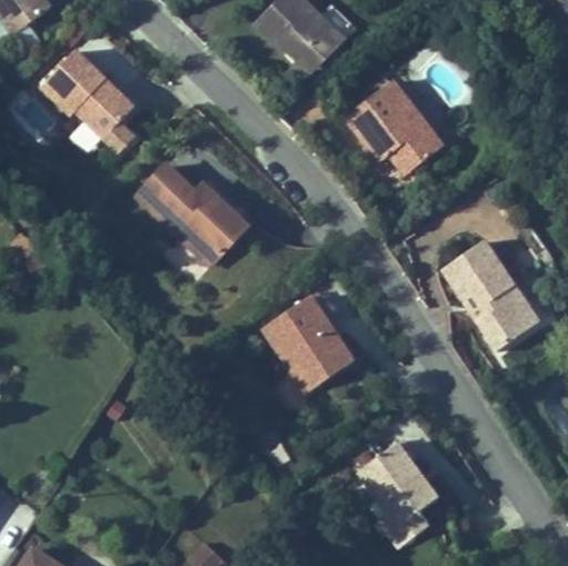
[(0,0),(0,13),(15,33),(52,6),(48,0),(0,0)]
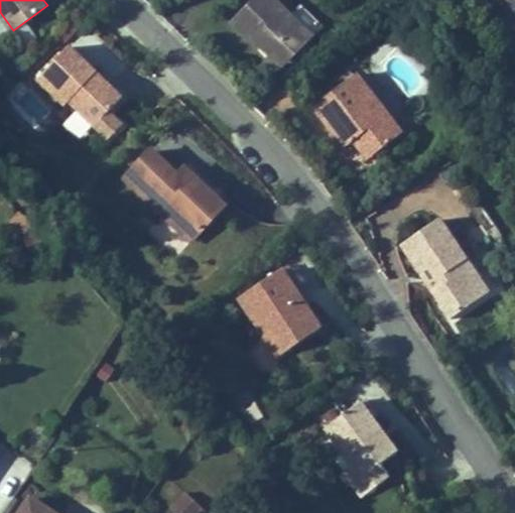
[(291,13),(277,0),(251,0),(232,20),(254,39),(256,36),(272,52),(276,48),(288,60),(314,35),(291,13)]
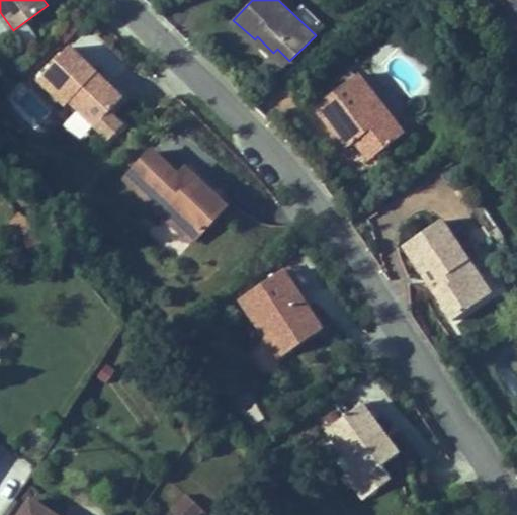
[(508,0),(516,12),(516,0),(508,0)]
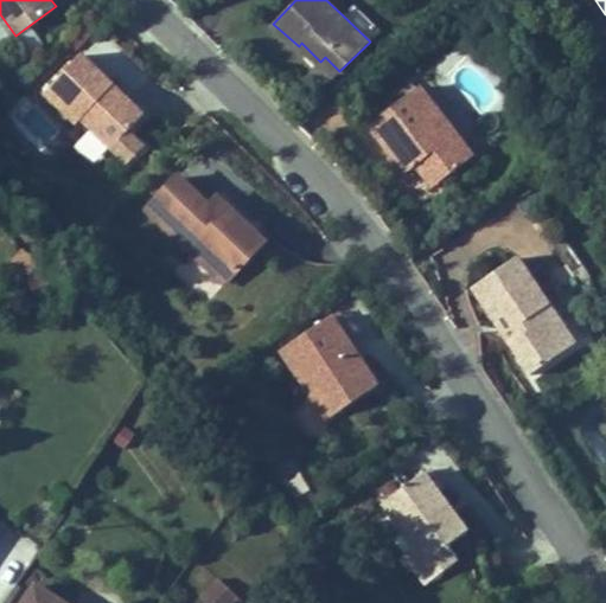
[(382,29),(355,2),(343,15),(370,42),(382,29)]
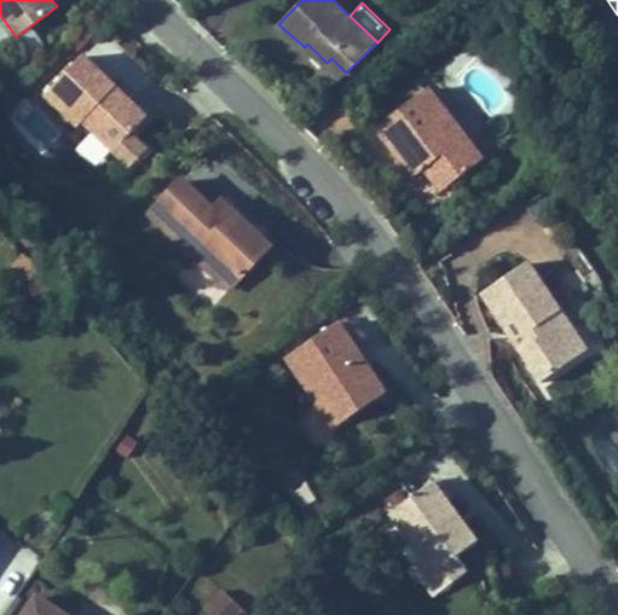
[(119,87),(84,54),(46,92),(80,123),(84,120),(115,149),(148,116),(119,87)]
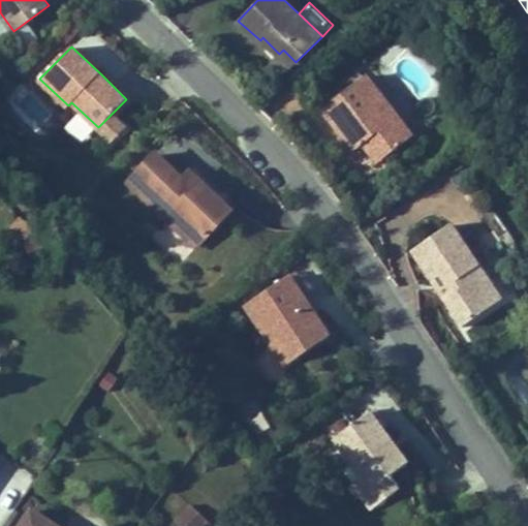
[(285,72),(296,62),(283,50),(279,54),(273,60),(285,72)]
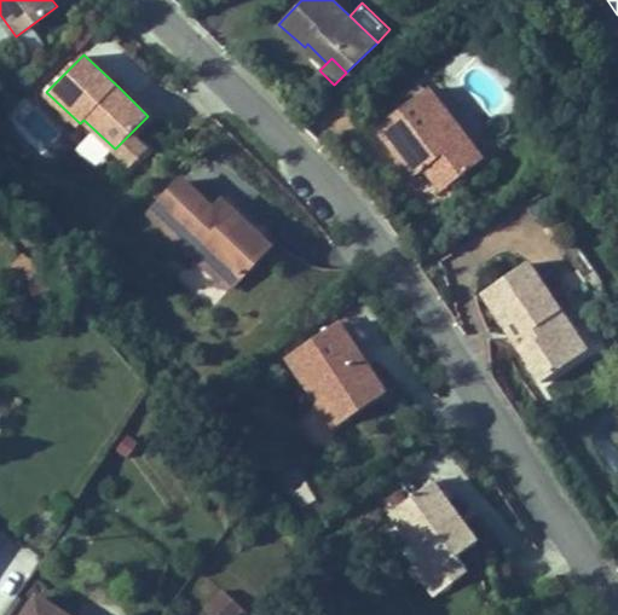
[(483,157),(428,87),(377,126),(403,158),(415,174),(425,167),(432,161),(449,184),(483,157)]
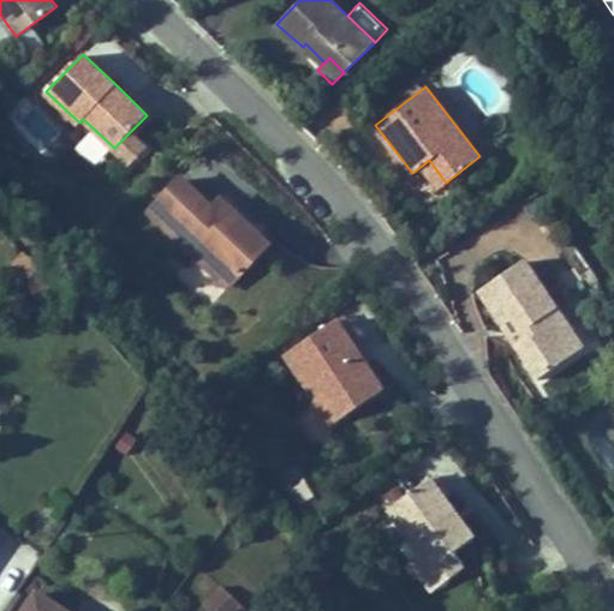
[(446,183),(429,160),(422,166),(440,187),(446,183)]
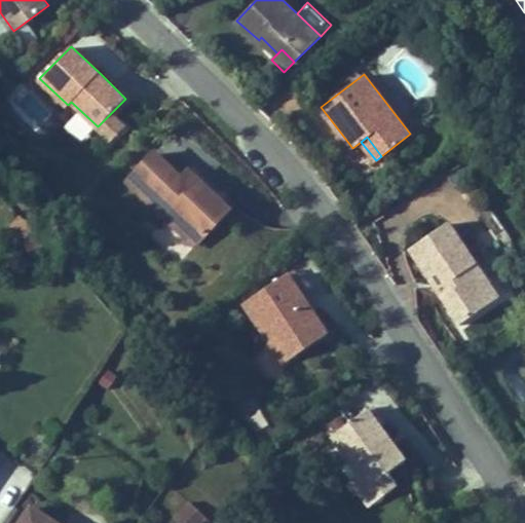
[(229,209),(199,180),(192,187),(182,177),(155,151),(128,180),(195,244),(229,209)]
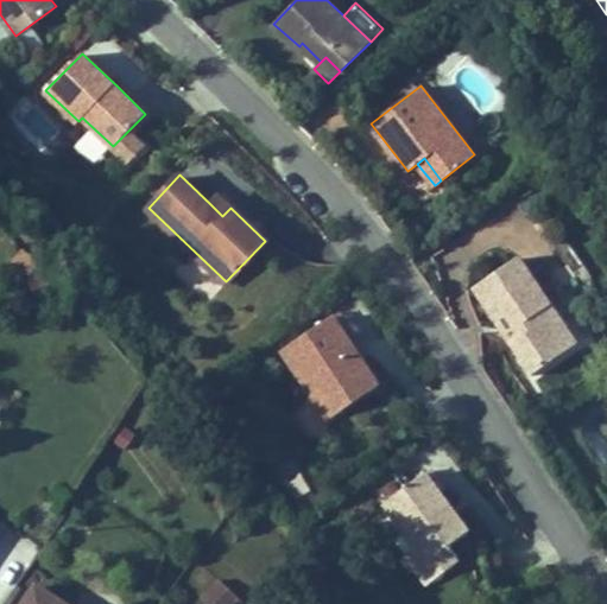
[(231,208),(219,196),(210,204),(222,216),(231,208)]
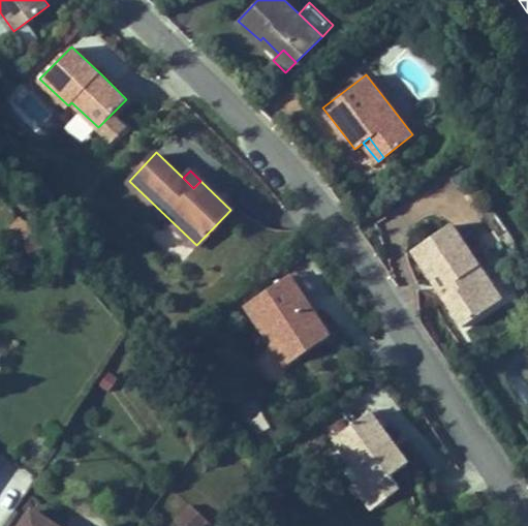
[(502,298),(452,222),(412,248),(446,299),(451,296),(456,303),(452,306),(464,323),(502,298)]
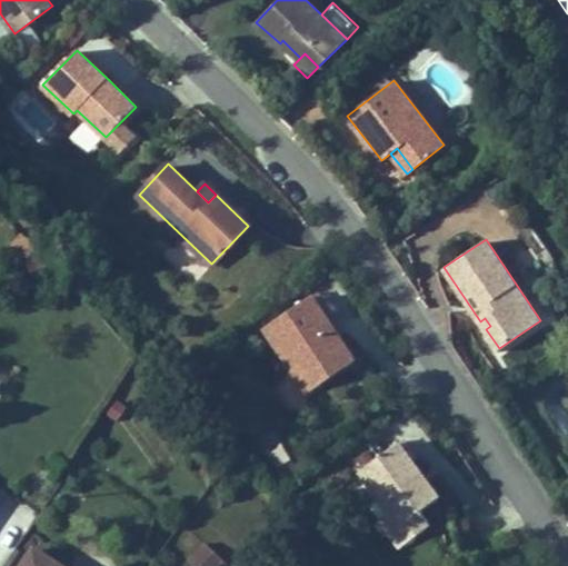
[(332,311),(318,290),(311,295),(337,335),(341,333),(345,329),(332,311)]
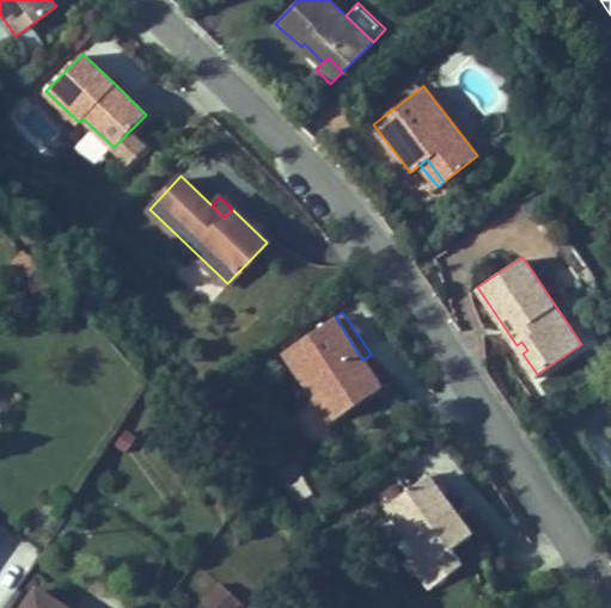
[(362,360),(335,317),(285,350),(322,406),(341,393),(350,407),(382,387),(362,360)]
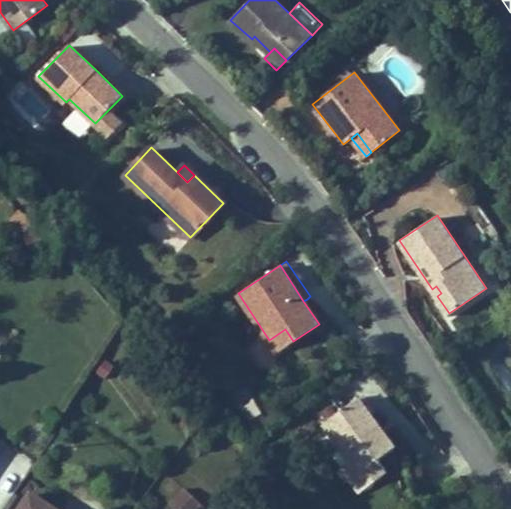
[(441,293),(436,286),(432,289),(437,296),(441,293)]
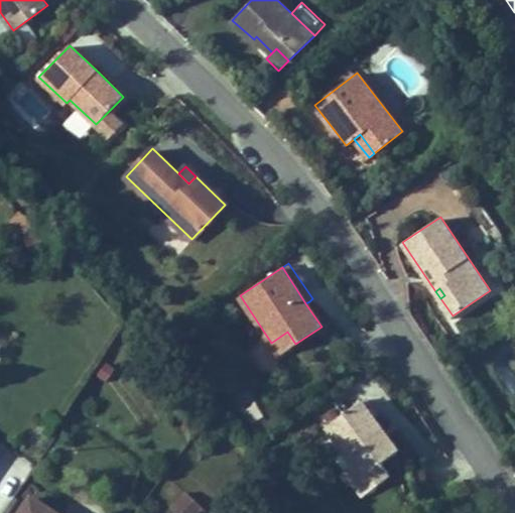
[(279,355),(295,344),(287,332),(271,343),(279,355)]
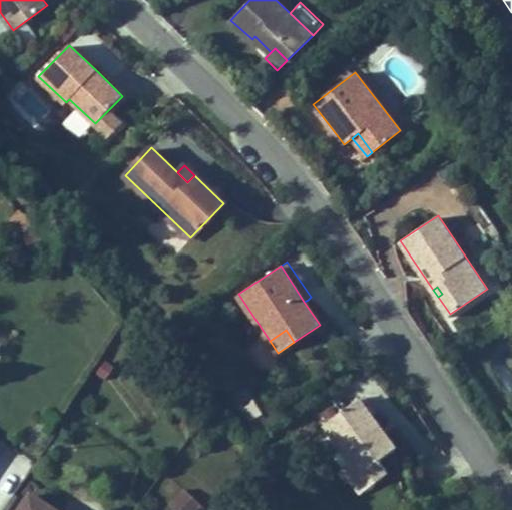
[(325,424),(361,473),(378,460),(396,447),(385,433),(380,435),(374,427),(378,424),(371,415),(375,412),(363,395),(325,424)]
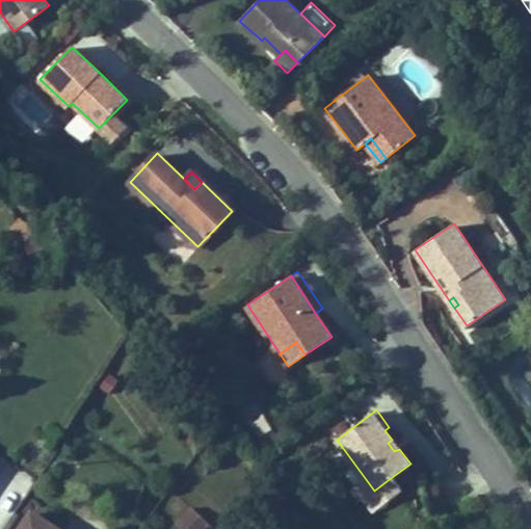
[(399,449),(392,440),(388,443),(394,451),(399,449)]
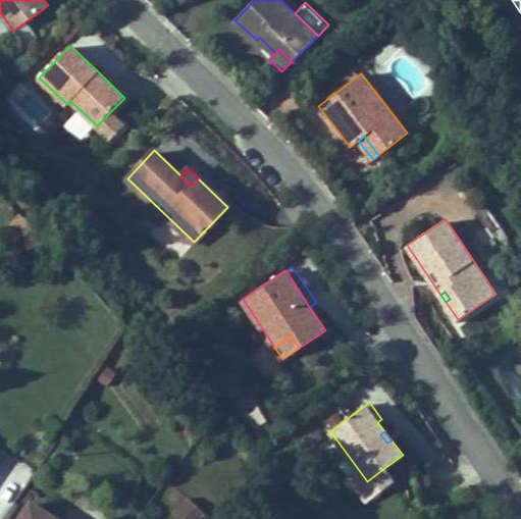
[(368,500),(394,480),(384,468),(367,481),(359,487),(368,500)]
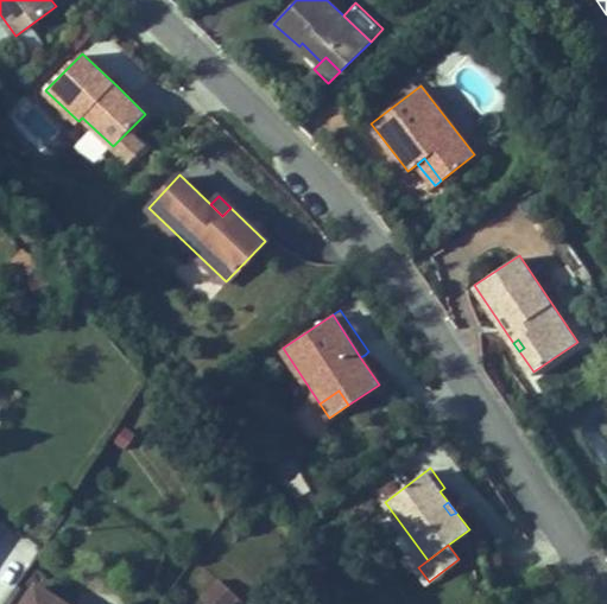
[(216,602),(231,586),(221,577),(207,592),(216,602)]
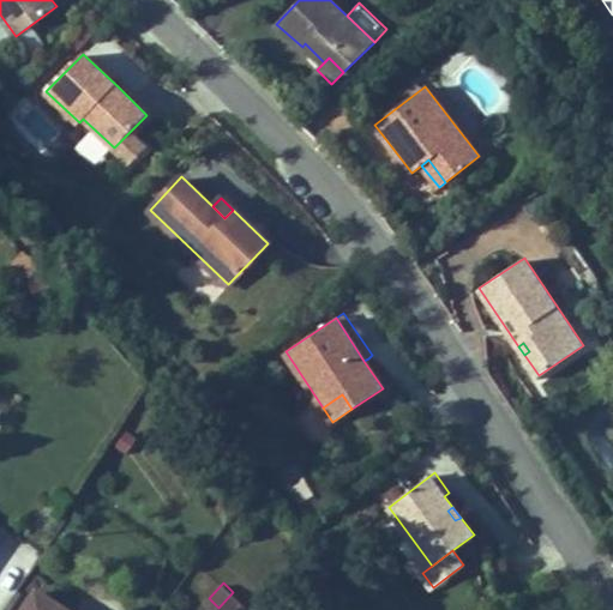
[(66,609),(37,590),(23,609),(66,609)]
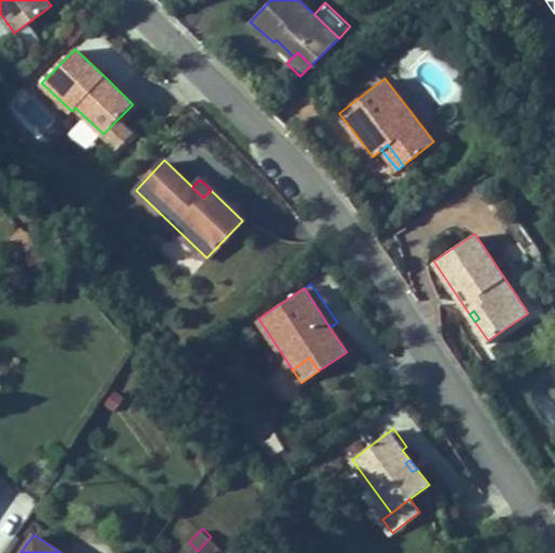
[(212,552),(219,545),(211,537),(198,551),(194,552),(212,552)]
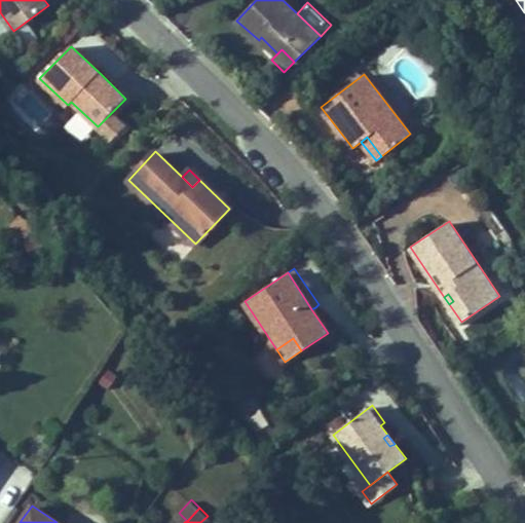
[(184,522),(187,521),(179,513),(176,516),(182,522),(184,522)]
